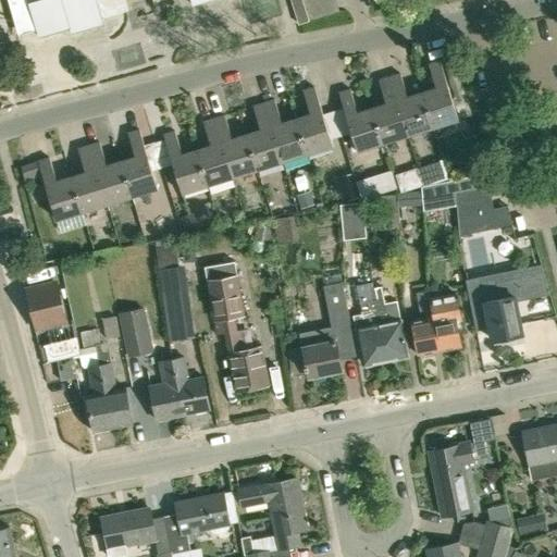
[(28,0),(39,36),(71,27),(72,32),(104,22),(102,17),(128,10),(125,0),(190,0),(193,4),(209,0),(28,0)]
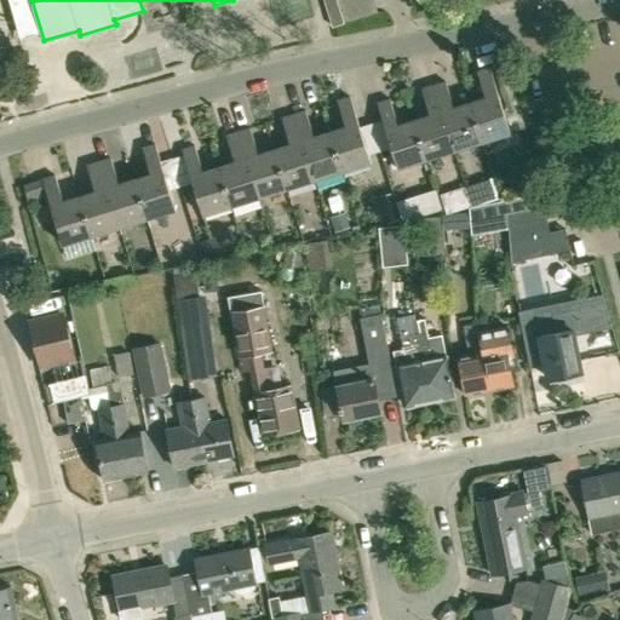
[(337,0),(339,6),(340,10),(371,0),(337,0)]
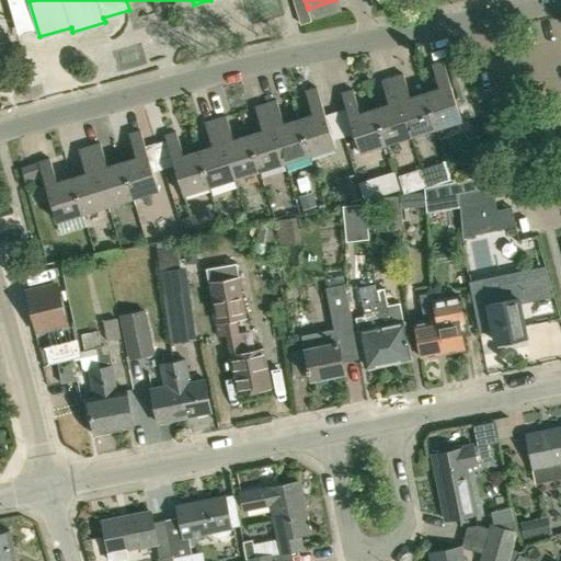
[(338,0),(335,0),(308,9),(311,21),(342,11),(338,0)]
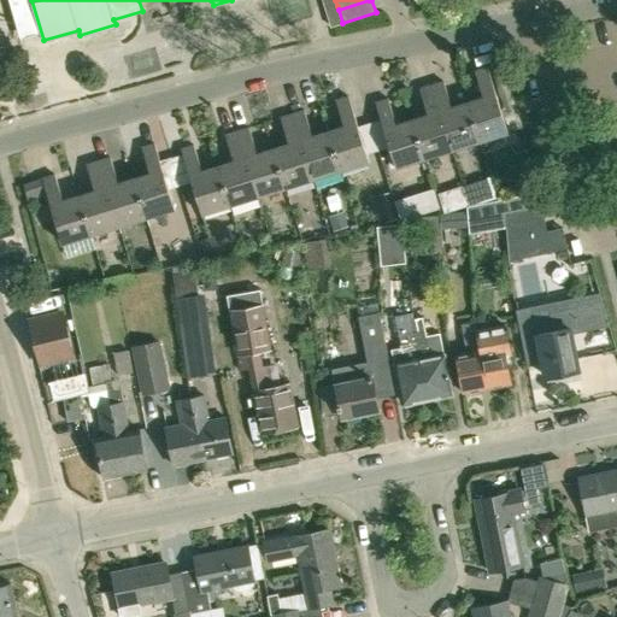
[(483,97),(468,101),(481,141),(509,131),(488,66),(475,71),(483,97)]
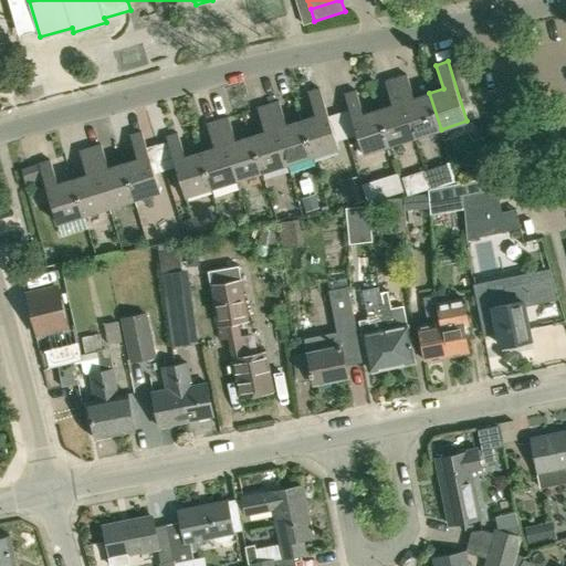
[(441,129),(429,93),(415,98),(407,74),(396,77),(415,137),(441,129)]
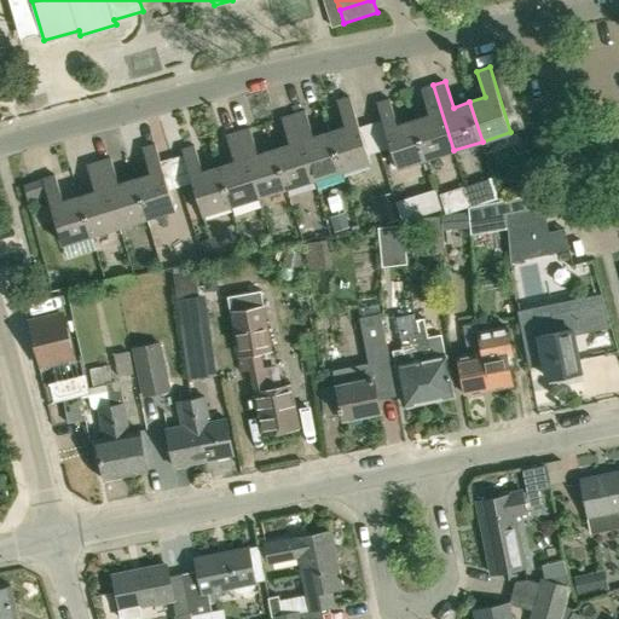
[(431,115),(414,120),(426,158),(453,150),(433,85),(422,88),(431,115)]
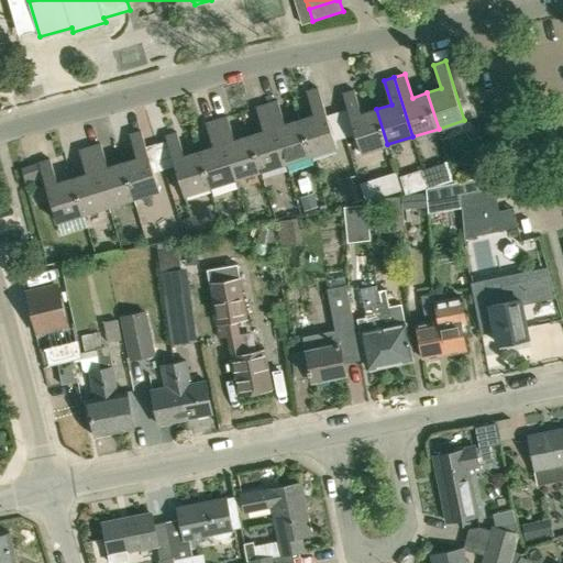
[(337,146),(327,116),(318,88),(307,91),(315,114),(300,120),(311,155),(337,146)]
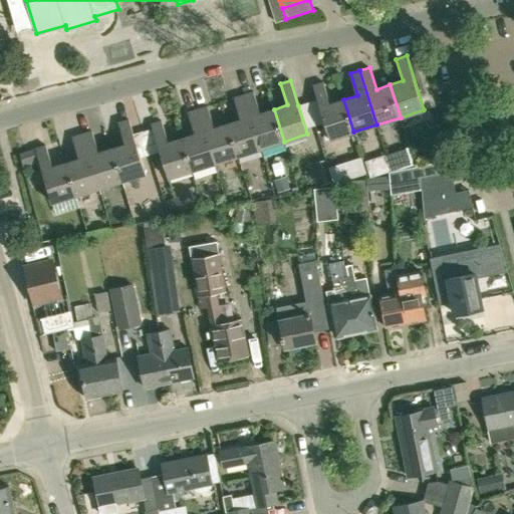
[(313,85),(330,139),(330,140),(353,132),(343,99),(330,103),(323,81),(313,85)]
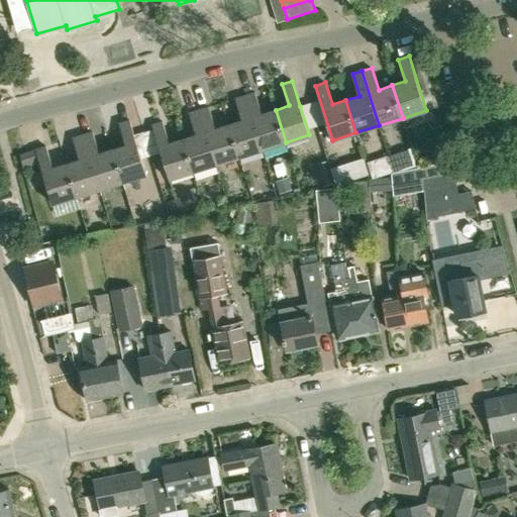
[(255,92),(245,95),(263,149),(286,142),(276,110),(263,114),(255,92)]
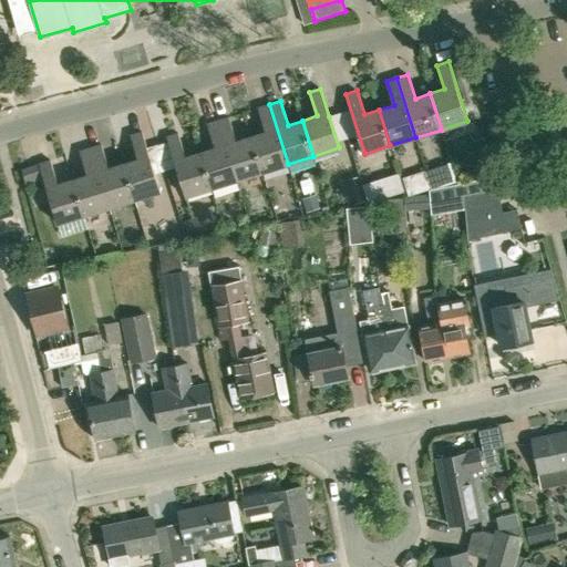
[(266,132),(251,136),(263,172),(288,164),(269,104),(258,107),(266,132)]
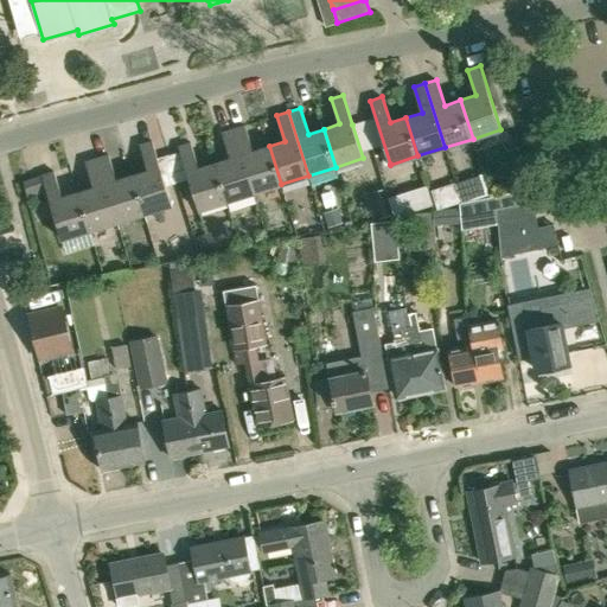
[(246,126),(234,129),(254,193),(281,184),(269,146),(254,151),(246,126)]
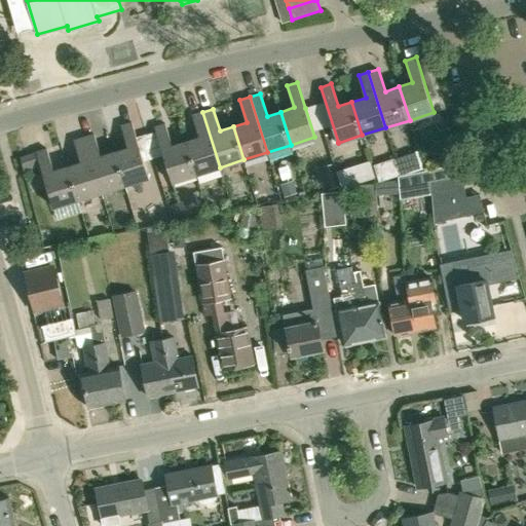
[(200,137),(186,142),(196,175),(220,167),(202,112),(193,115),(200,137)]
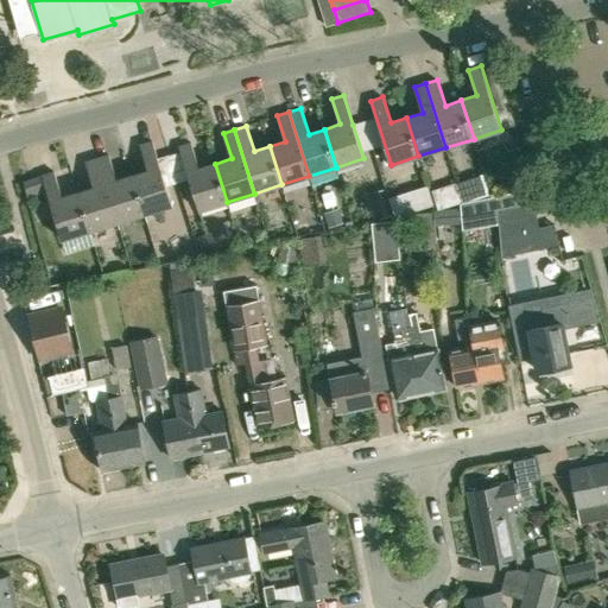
[(172,204),(158,158),(152,141),(140,145),(149,170),(132,176),(145,214),(172,204)]
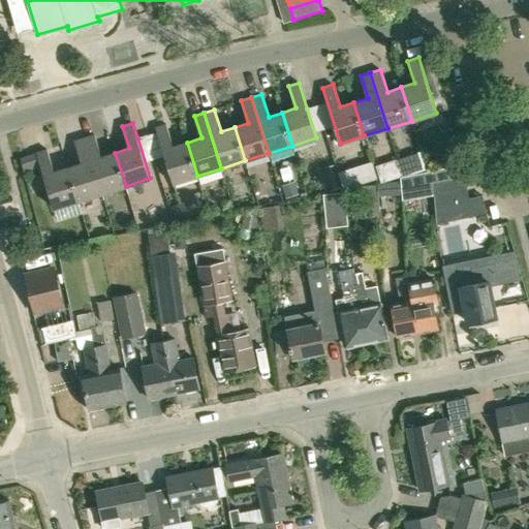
[(156,127),(165,156),(174,183),(197,176),(187,143),(174,147),(166,124),(156,127)]
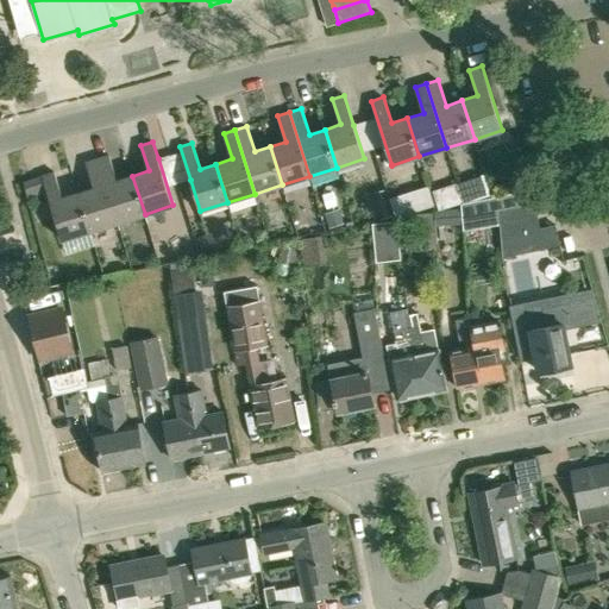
[(145,214),(132,176),(117,181),(108,155),(96,158),(118,223),(145,214)]
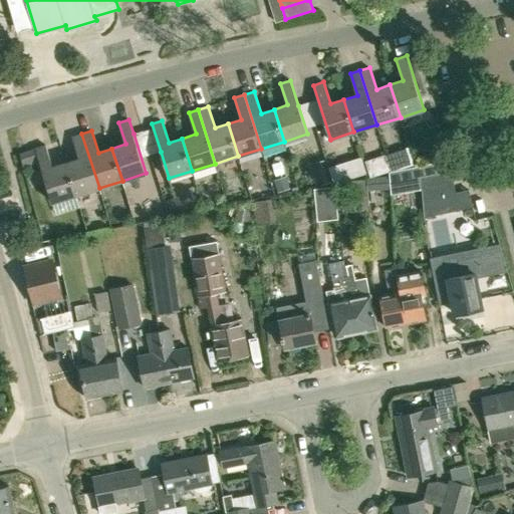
[(99,188),(81,134),(72,137),(79,159),(65,163),(76,195),(99,188)]
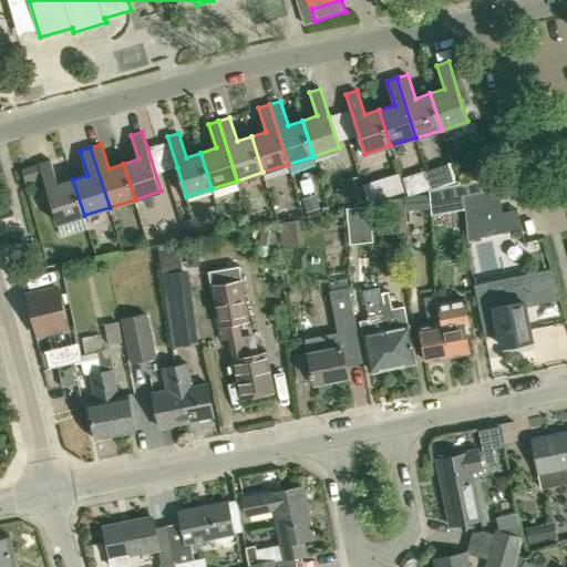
[(84,215),(72,179),(58,184),(50,161),(39,164),(58,224),(84,215)]
